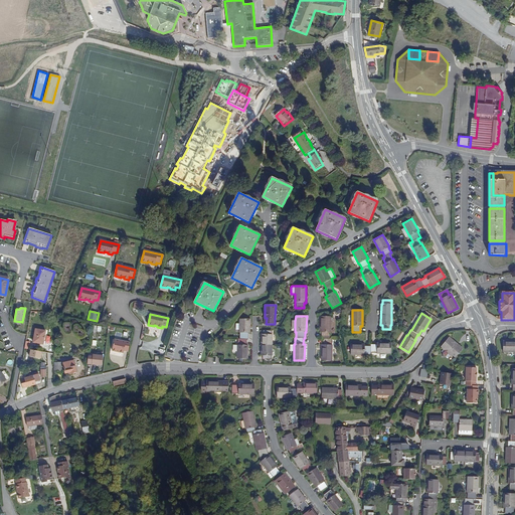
[(331,317),(321,317),(320,332),(322,332),(322,338),(323,338),(323,345),(321,345),(321,360),(332,360),(332,345),(332,338),(330,338),(330,332),(331,332),(331,317)]
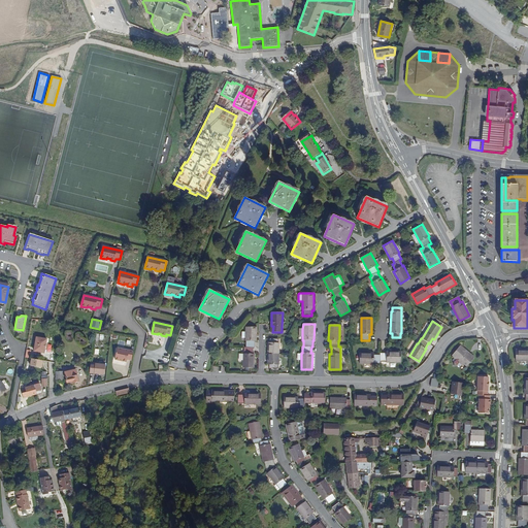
[(257,327),(245,327),(245,341),(246,341),(245,348),(244,348),(244,354),(243,354),(243,355),(239,355),(239,361),(242,362),(242,368),(254,368),(254,354),(253,354),(253,348),(255,348),(255,341),(257,341),(257,327)]
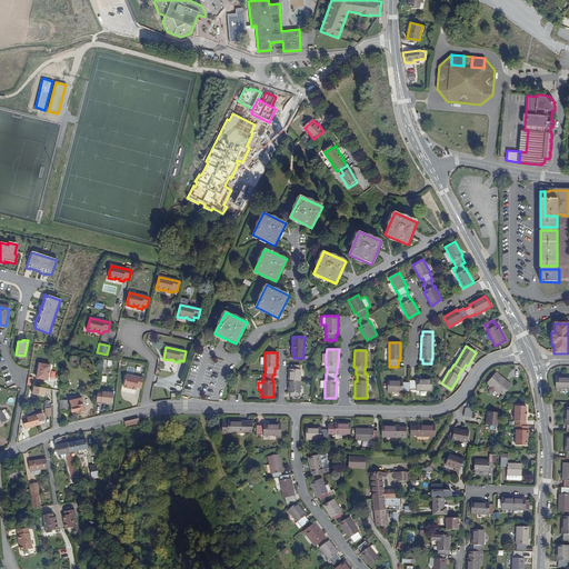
[(48,380),(51,366),(40,363),(37,378),(48,380)]
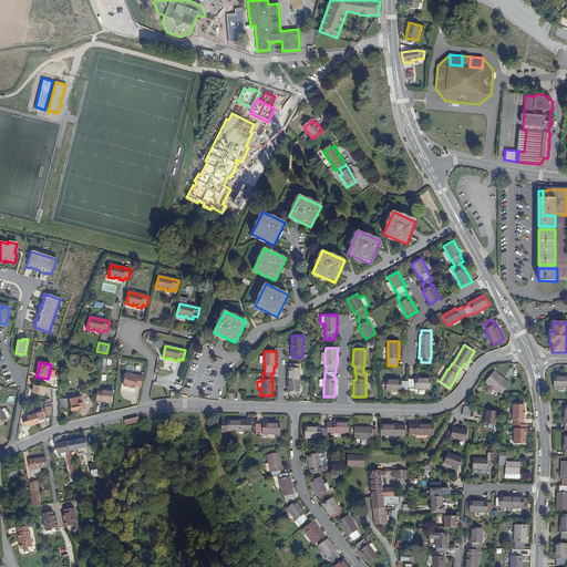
[(299,395),(299,363),(290,363),(290,368),(288,368),(287,391),(289,391),(289,395),(299,395)]
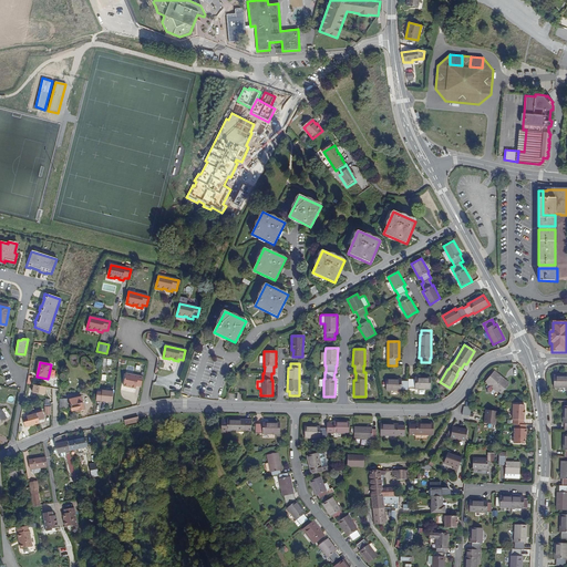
[(494,372),(485,383),(487,385),(485,388),(487,389),(487,392),(491,392),(494,394),(496,392),(500,395),(503,391),(505,391),(505,389),(508,384),(494,372)]
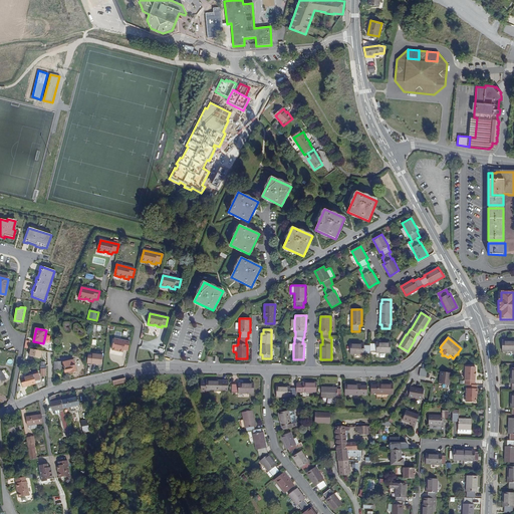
[(124,349),(127,350),(130,341),(114,338),(111,349),(123,351),(124,349)]
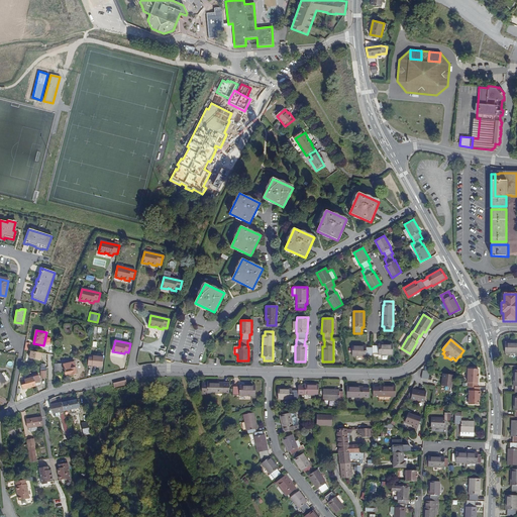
[(516,342),(505,342),(505,353),(516,353),(516,342)]
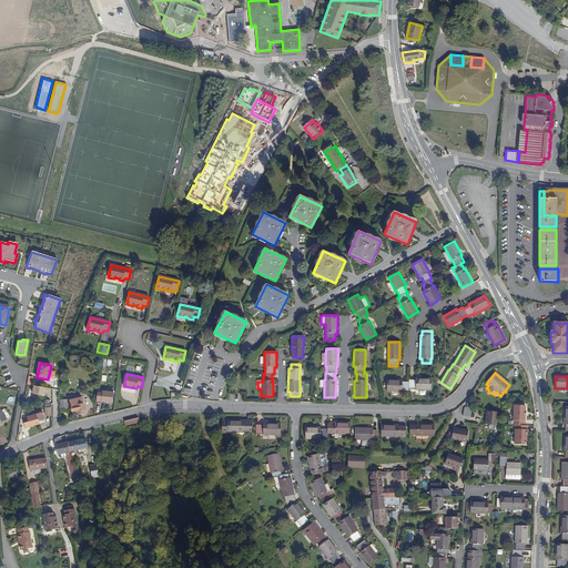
[(402,379),(387,379),(387,392),(402,392),(402,391),(409,392),(409,389),(416,389),(432,391),(432,378),(416,378),(416,379),(409,379),(409,382),(402,381),(402,379)]
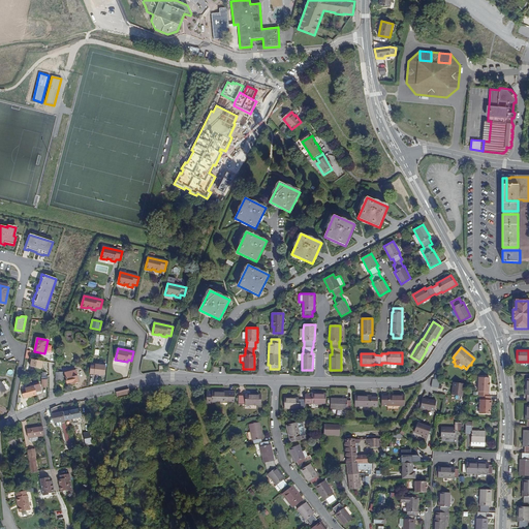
[(31,360),(30,367),(41,369),(42,362),(31,360)]
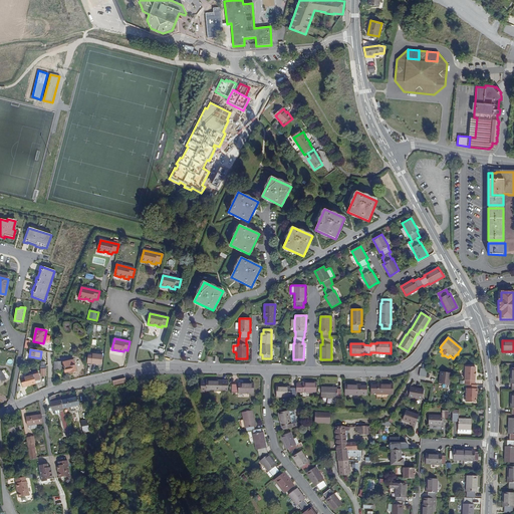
[(88,355),(87,356),(87,363),(101,365),(102,355),(92,354),(92,356),(88,355)]
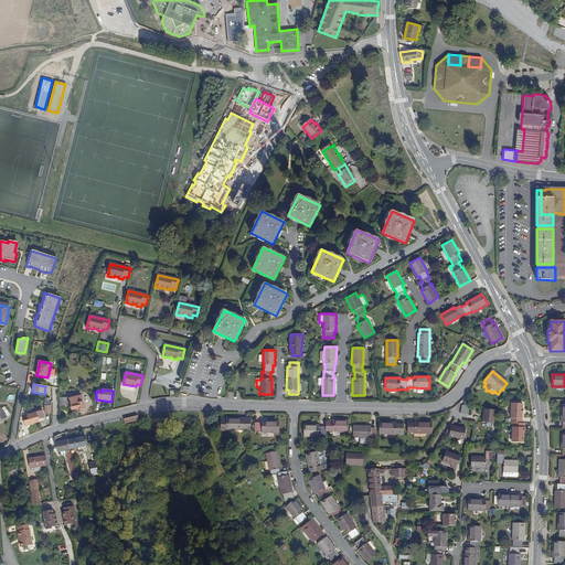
[(68,400),(71,411),(77,409),(77,411),(84,408),(81,396),(68,400)]
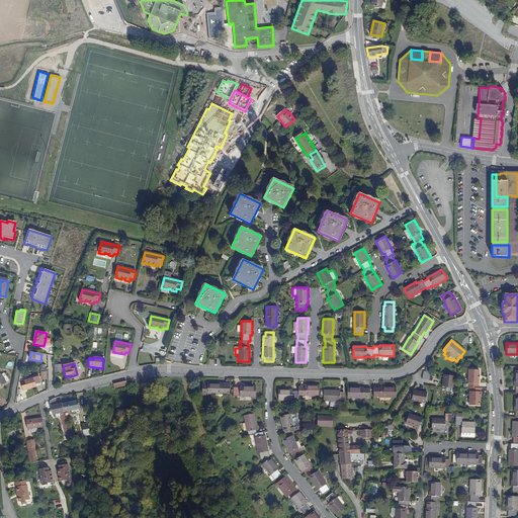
[(469,387),(478,389),(479,379),(479,375),(479,370),(468,370),(467,387),(469,387)]
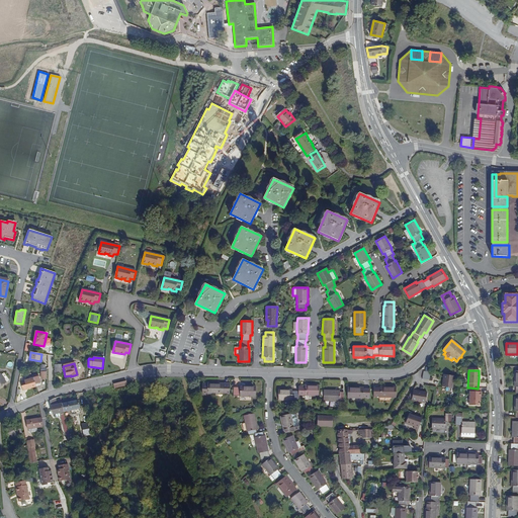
[(423,371),(422,379),(427,379),(428,380),(430,372),(423,371)]
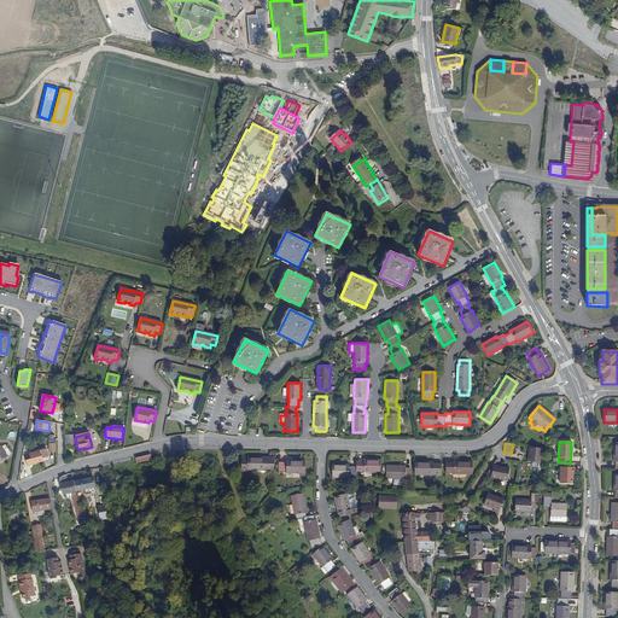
[(38,464),(44,462),(42,459),(48,456),(46,449),(45,449),(45,447),(39,448),(39,452),(34,453),(38,464)]
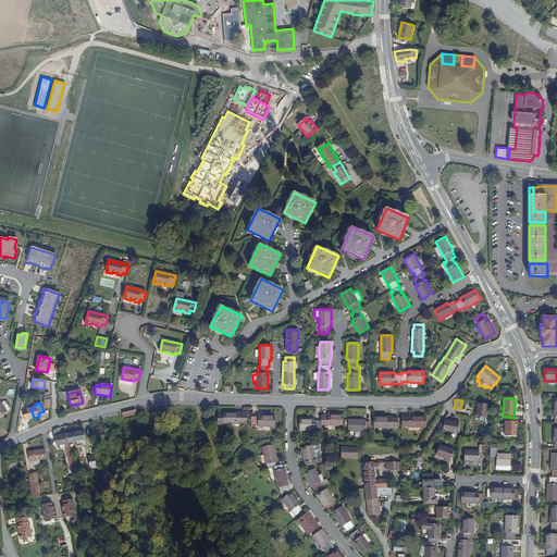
[(489,405),(477,403),(475,417),(486,418),(489,405)]
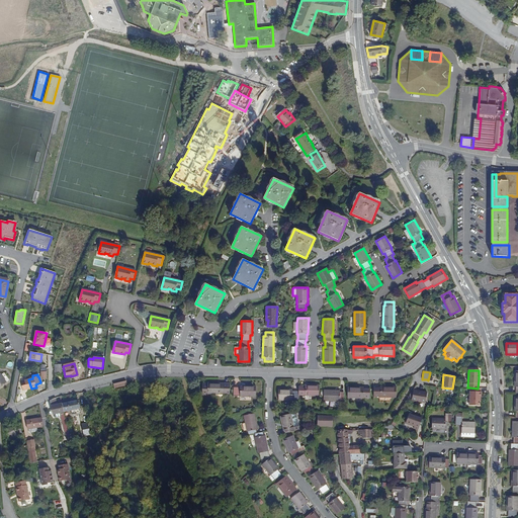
[(25,391),(31,389),(28,379),(20,381),(23,391),(23,393),(25,392),(25,391)]
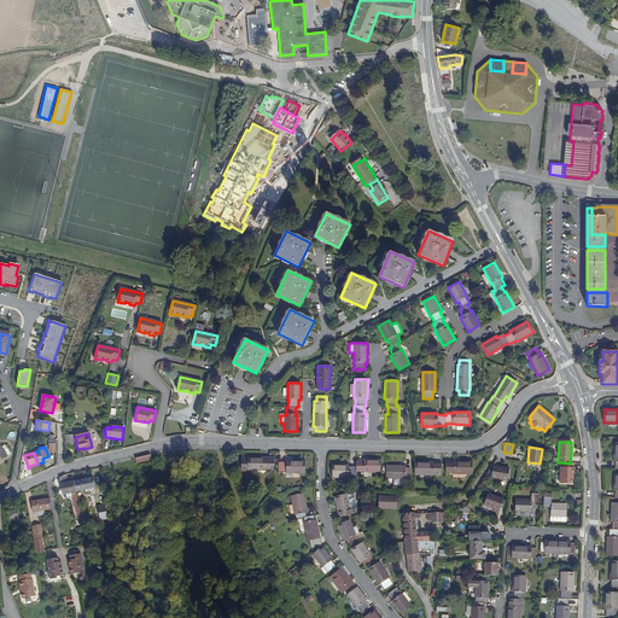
[(249,459),(242,458),(242,472),(248,472),(248,471),(274,471),(274,458),(249,458),(249,459)]
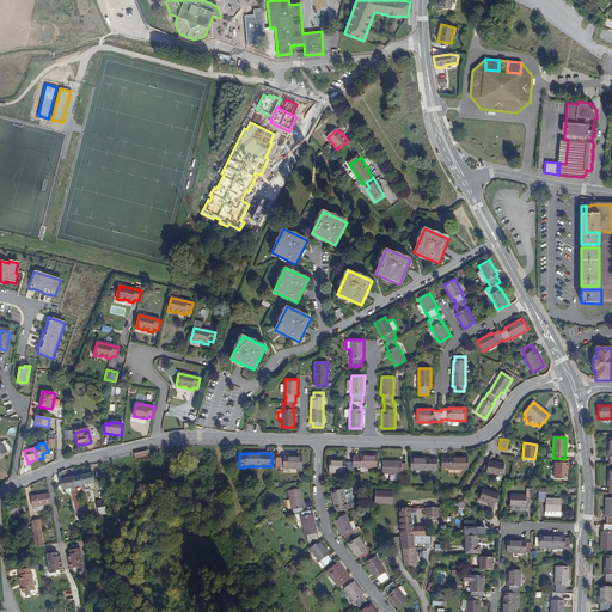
[(346,460),(329,460),(329,473),(346,473),(353,473),(353,467),(360,467),(360,469),(377,469),(377,456),(361,454),(360,457),(353,457),(353,463),(346,463),(346,460)]
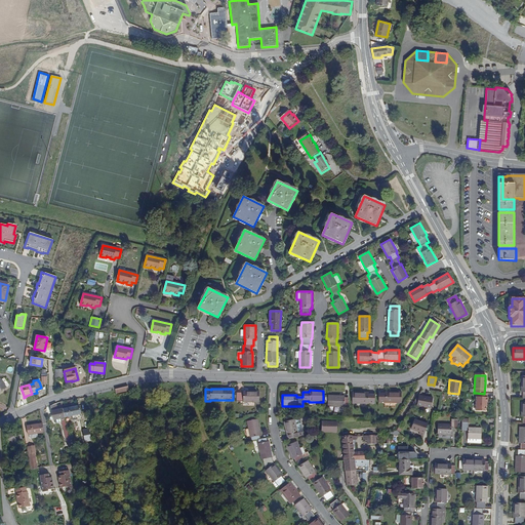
[(243,393),(237,393),(236,402),(243,402),(258,403),(259,392),(243,391),(243,393)]
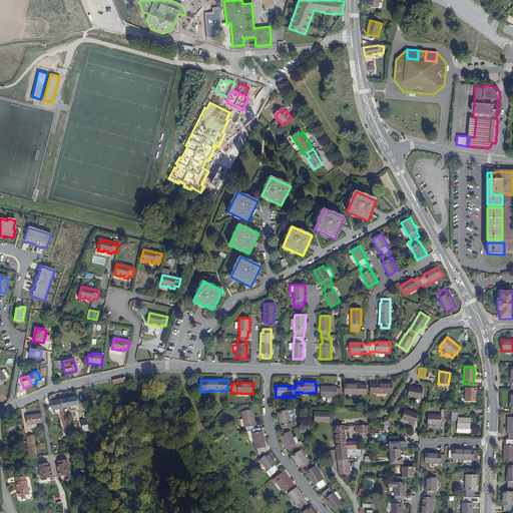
[(377,385),(370,385),(370,393),(376,393),(376,394),(392,394),(392,383),(377,383),(377,385)]
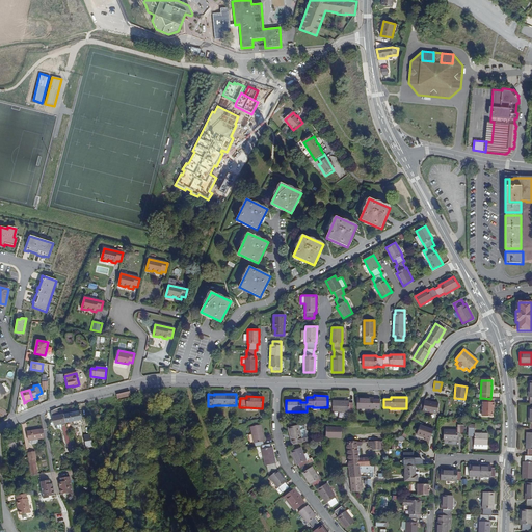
[(373,398),(356,398),(356,409),(373,409),(373,408),(379,409),(380,400),(373,400),(373,398)]
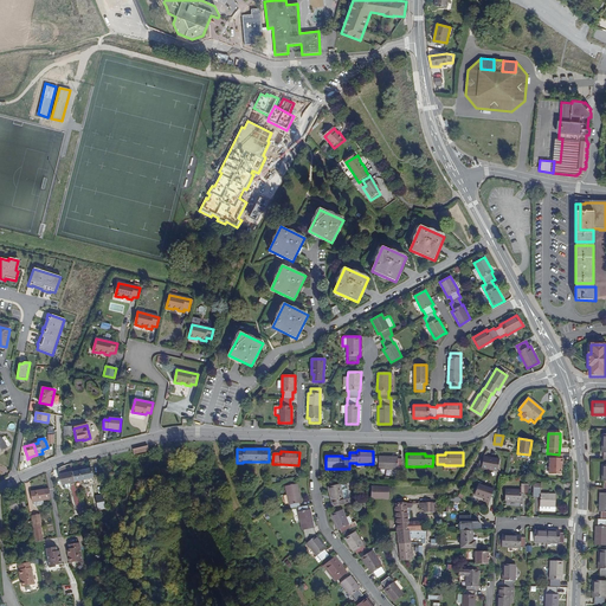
[(559,455),(549,453),(549,475),(560,475),(560,465),(562,465),(562,459),(561,459),(561,455),(559,455)]
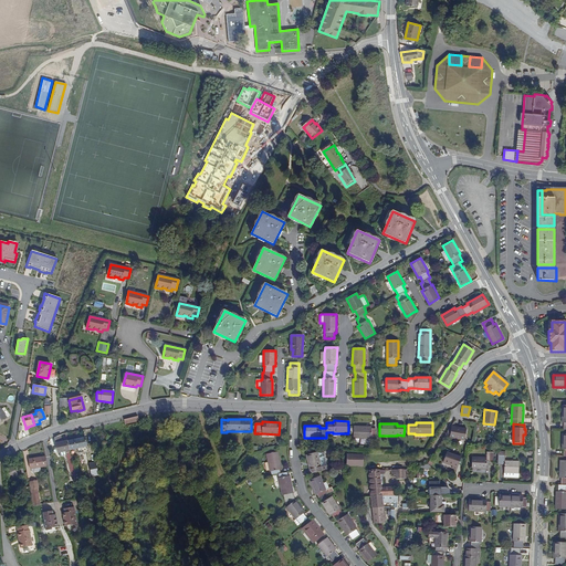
[(371,427),(354,427),(354,439),(371,439),(375,439),(376,429),(371,429),(371,427)]
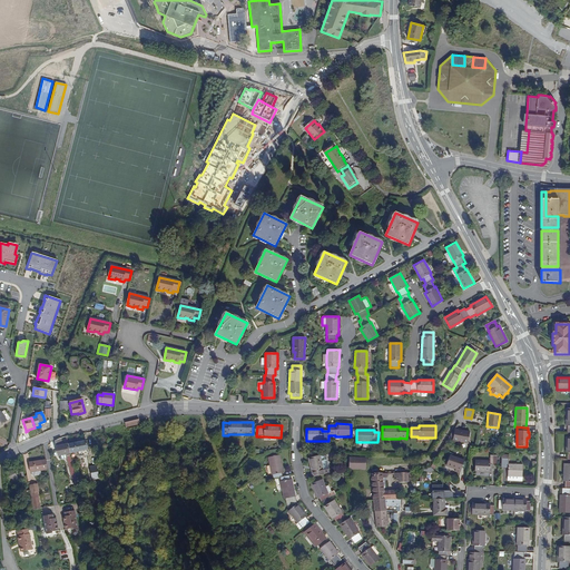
[(454,430),(448,440),(467,444),(469,433),(454,430)]
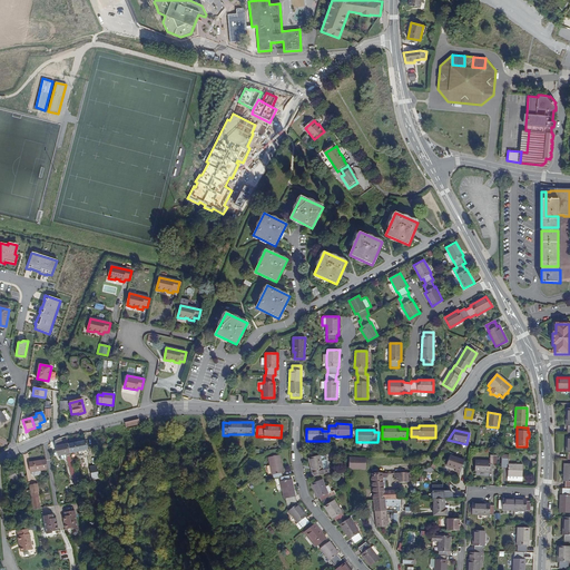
[(61,438),(55,441),(57,448),(58,455),(66,454),(66,455),(67,462),(68,462),(72,482),(76,481),(76,478),(71,461),(70,455),(69,453),(67,444),(62,445),(61,438)]
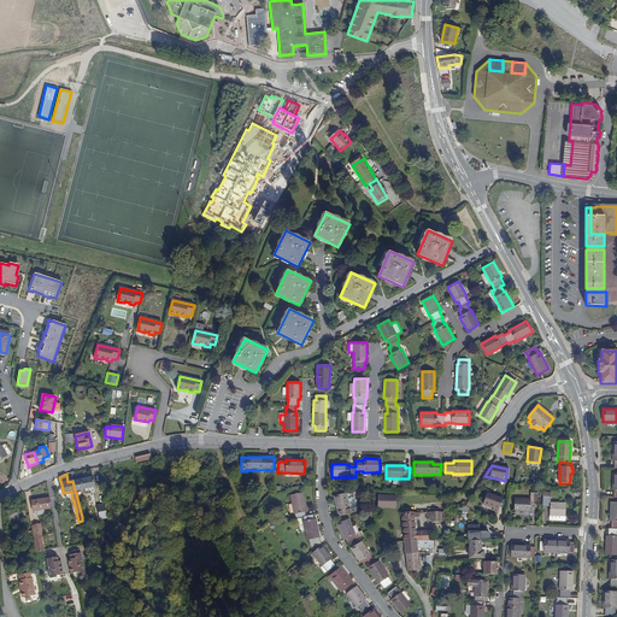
[(80,480),(82,489),(95,487),(94,477),(80,480)]
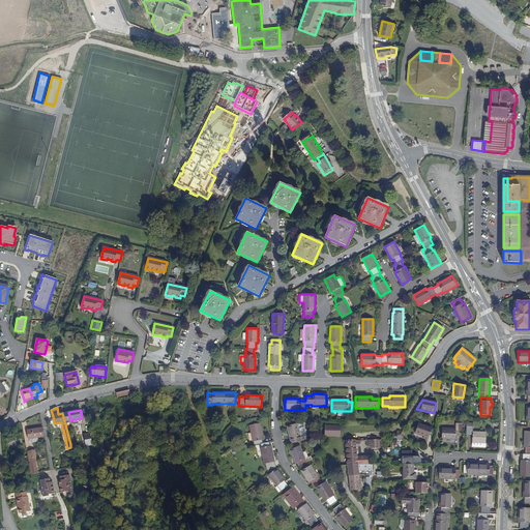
[(260,423),(249,425),(253,442),(254,442),(254,445),(260,444),(261,448),(260,448),(264,464),(266,464),(267,470),(276,468),(274,462),(271,446),(269,446),(269,442),(263,444),(262,440),(263,440),(260,423)]
